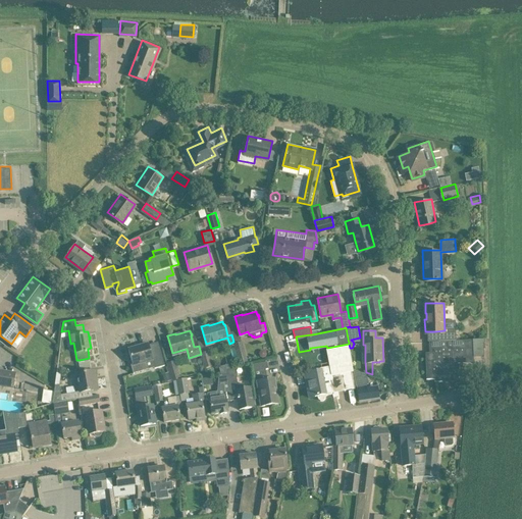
[(474,356),(474,355),(484,355),(483,341),(484,341),(484,338),(473,338),(446,339),(446,341),(447,350),(440,350),(440,348),(433,348),(433,351),(425,351),(426,377),(434,377),(434,380),(441,379),(441,377),(453,376),(453,359),(465,359),(465,356),(474,356)]
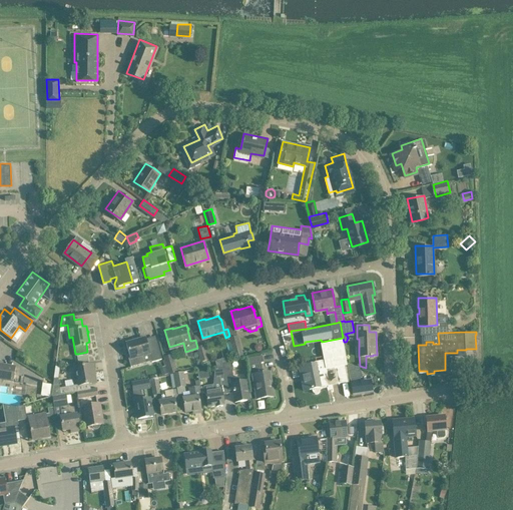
[(243,356),(241,350),(237,334),(230,336),(234,352),(236,358),(243,356)]
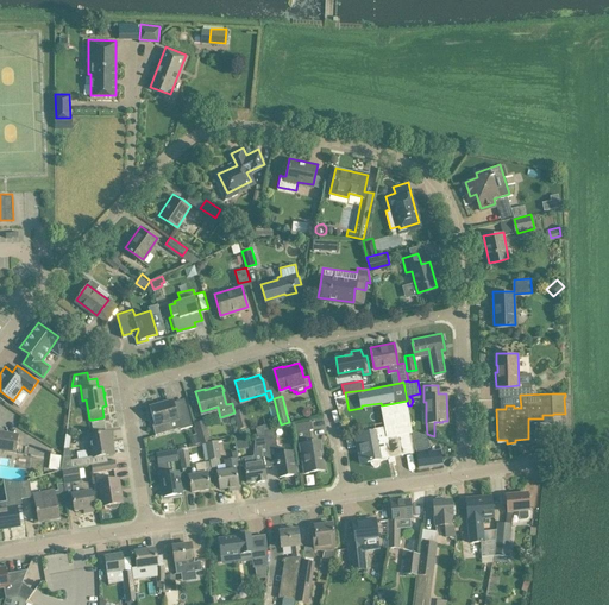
[(173,398),(150,404),(155,422),(152,423),(156,433),(173,428),(170,420),(179,417),(181,426),(181,427),(192,423),(188,409),(187,409),(183,398),(174,401),(173,398)]
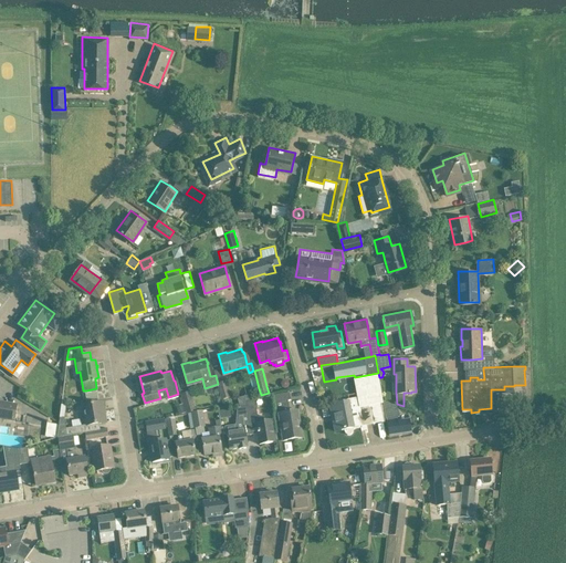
[(379,378),(379,377),(378,373),(355,377),(358,396),(360,408),(349,409),(353,426),(353,427),(362,426),(362,427),(365,426),(365,424),(384,419),(380,402),(383,402),(381,392),(379,378)]
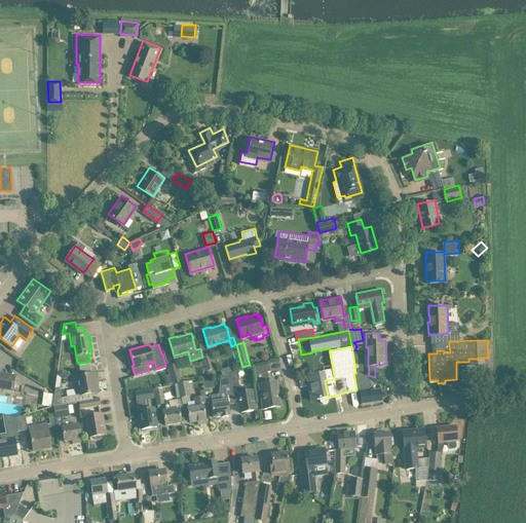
[(217,376),(214,367),(210,352),(202,355),(207,369),(210,378),(217,376)]
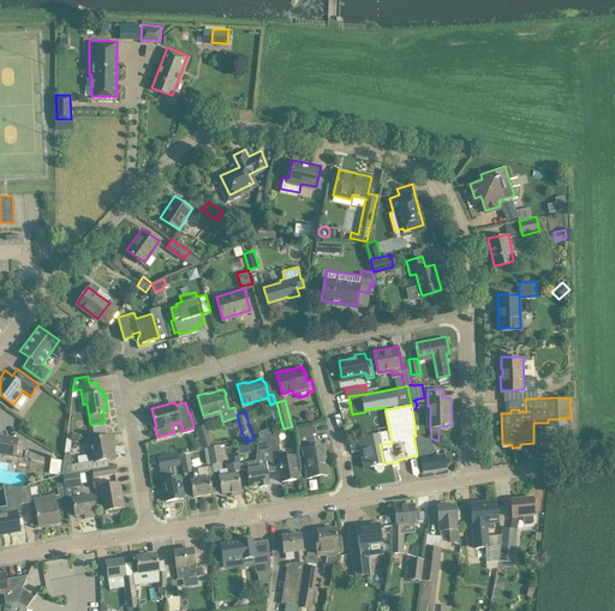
[(202,445),(203,445),(212,443),(206,423),(197,425),(201,438),(199,438),(202,445)]
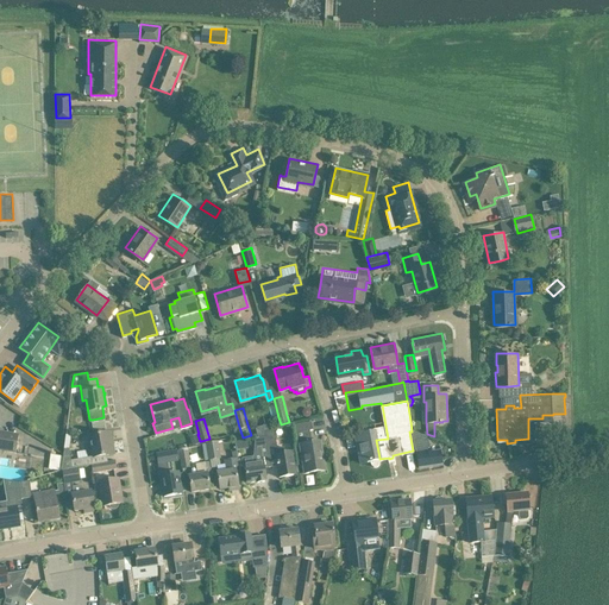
[(300,443),(303,459),(305,471),(325,467),(320,440),(312,441),(309,428),(313,428),(312,420),(293,422),(297,445),(300,443)]
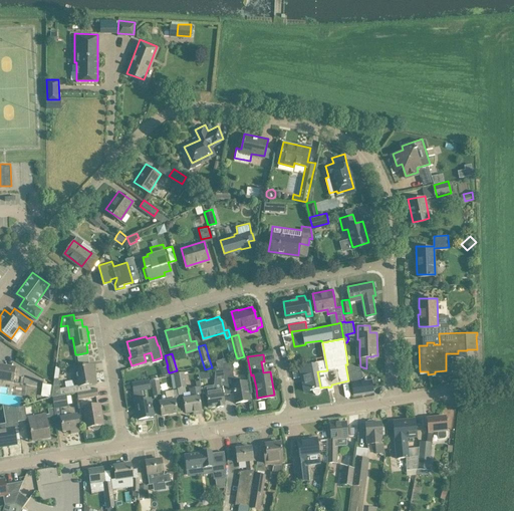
[(305,390),(320,387),(317,371),(327,370),(325,359),(315,360),(316,362),(300,365),(305,390)]
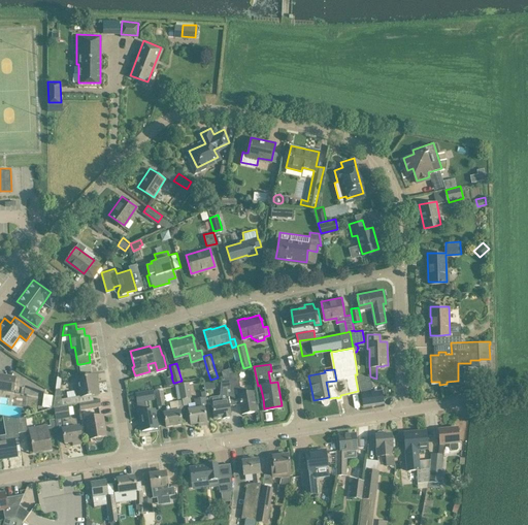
[(237,370),(229,371),(230,376),(231,380),(231,382),(231,385),(239,384),(237,370)]
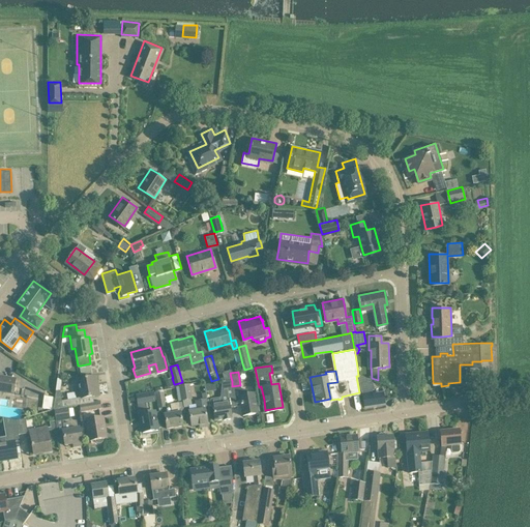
[(0,390),(13,392),(17,376),(0,373),(0,390)]
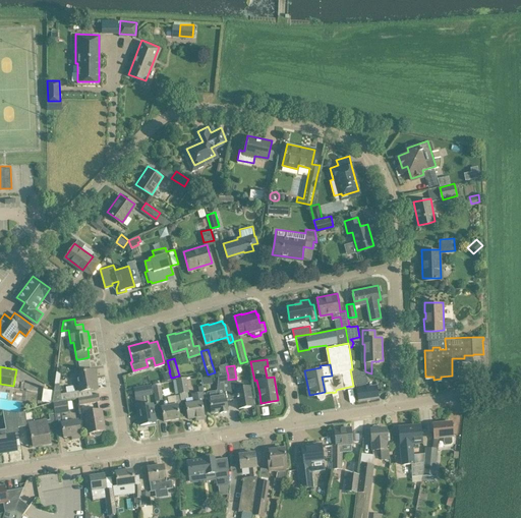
[(365,371),(352,367),(352,369),(354,384),(355,383),(356,389),(358,399),(378,396),(375,384),(365,386),(364,382),(367,382),(366,373),(365,373),(365,371)]
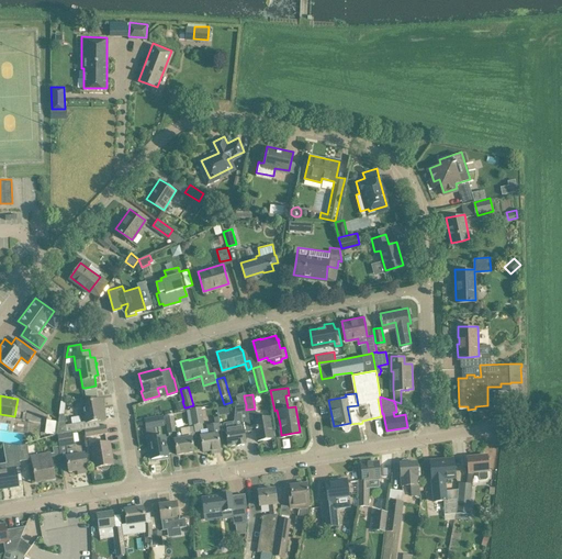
[(99,398),(82,401),(86,420),(65,423),(63,412),(58,413),(56,432),(83,427),(85,427),(99,425),(98,418),(104,417),(103,407),(101,407),(99,398)]
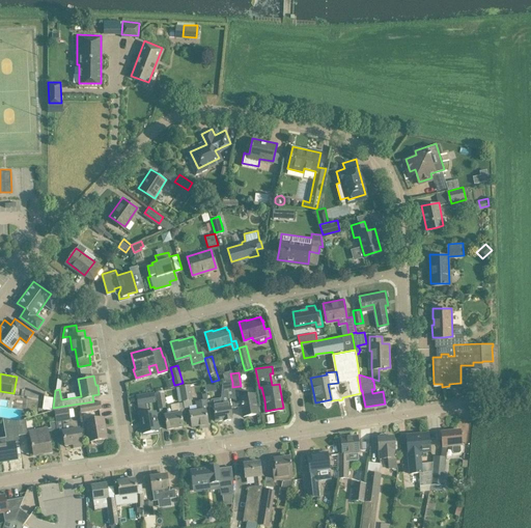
[(214,404),(213,404),(214,409),(216,419),(224,418),(224,419),(230,417),(231,417),(230,407),(235,406),(234,395),(232,387),(232,384),(232,382),(231,379),(225,380),(223,381),(221,401),(214,404)]
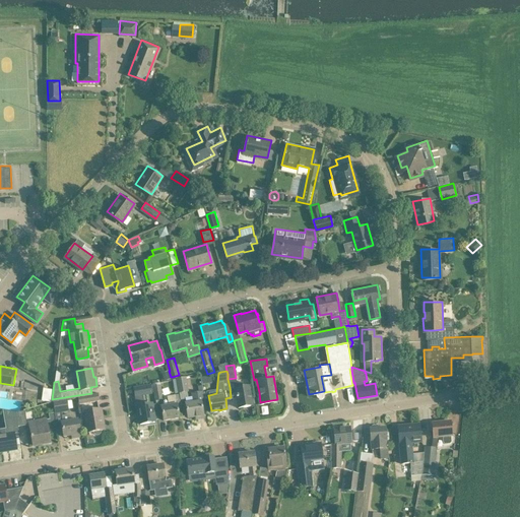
[(177,378),(179,391),(188,390),(186,377),(177,378)]
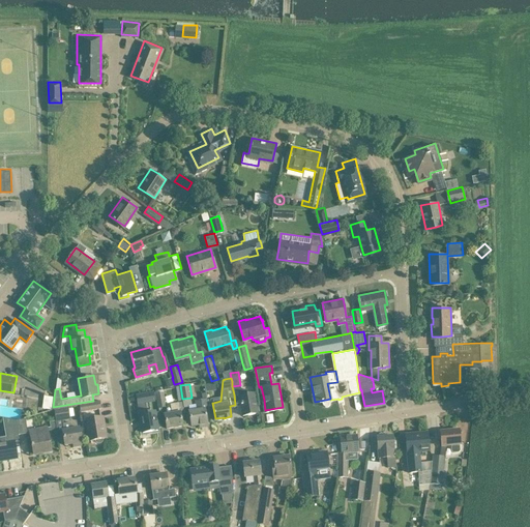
[(257,411),(256,402),(254,391),(247,392),(246,386),(239,388),(243,414),(257,411)]
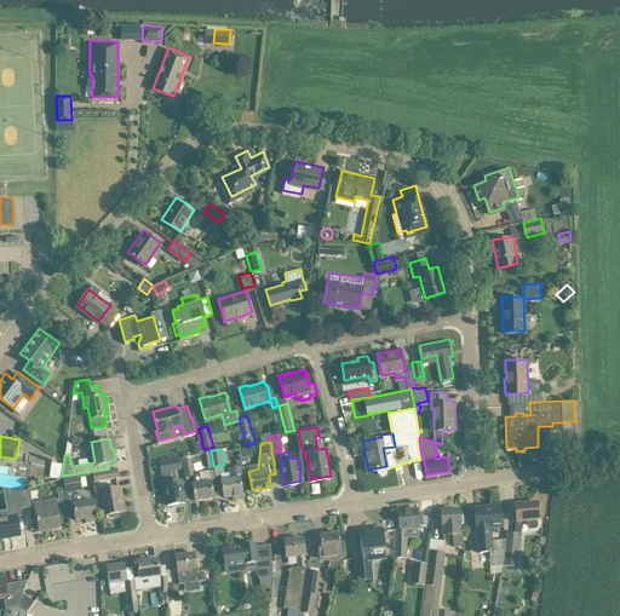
[(185,475),(194,472),(191,454),(182,455),(185,475)]
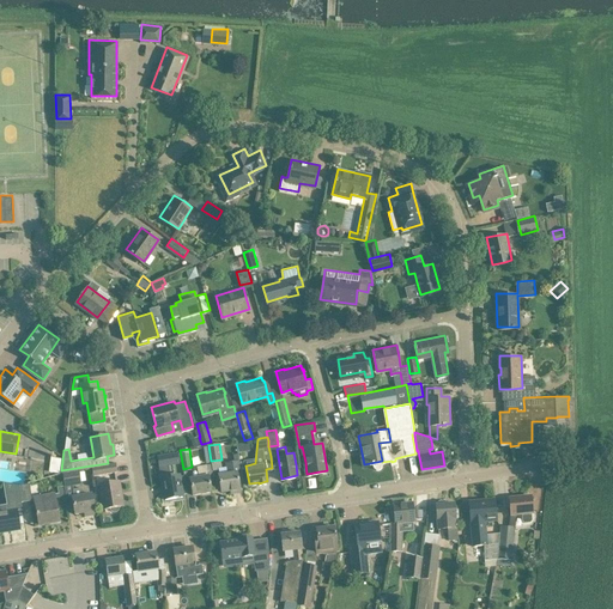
[(159,464),(171,462),(178,461),(177,451),(158,455),(159,464)]
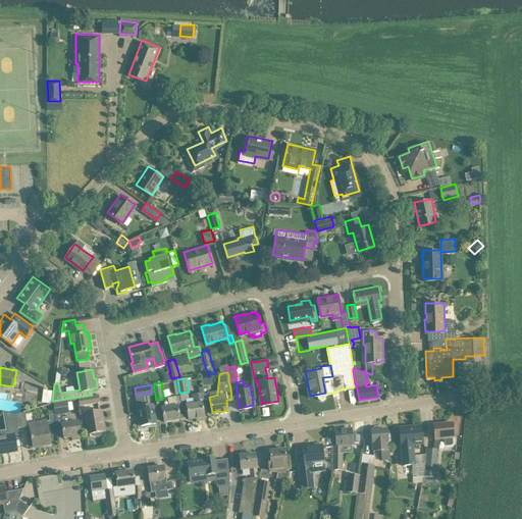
[(52,403),(53,387),(44,386),(42,402),(52,403)]
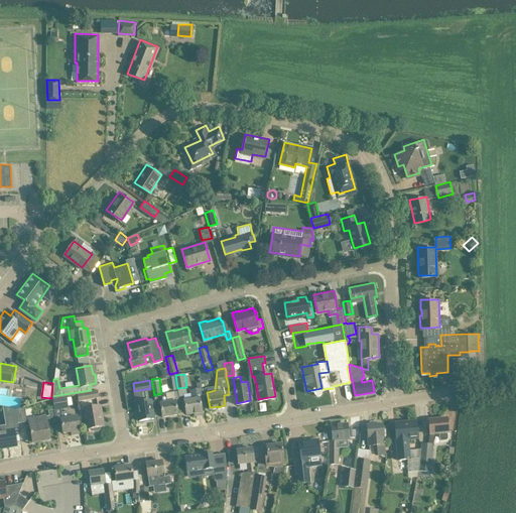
[(203,412),(200,397),(204,397),(202,387),(190,389),(191,397),(184,399),(186,411),(194,410),(195,413),(203,412)]
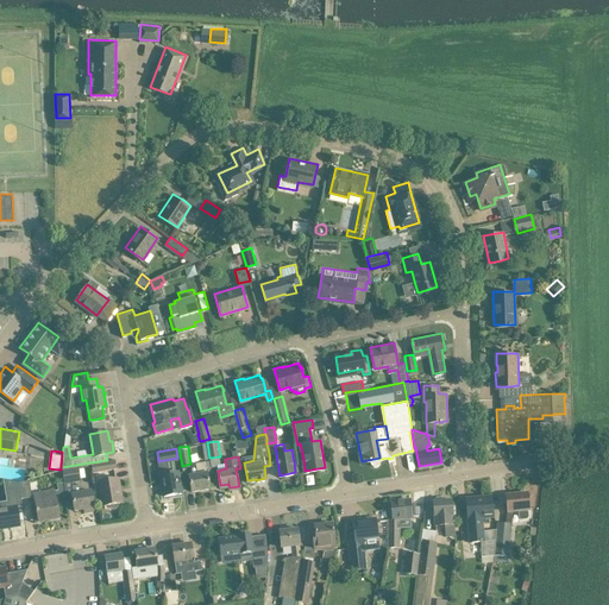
[(199,472),(189,473),(189,478),(192,490),(209,486),(208,474),(207,472),(212,472),(212,471),(212,470),(212,467),(209,458),(205,459),(205,460),(198,461),(199,472)]
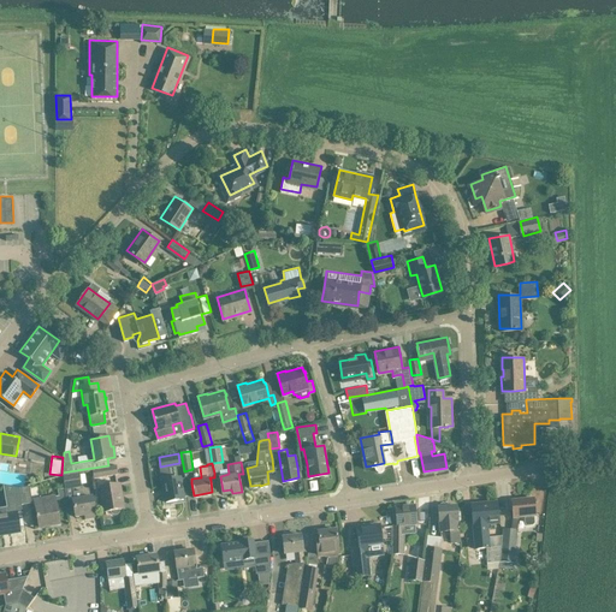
[(118,473),(116,464),(108,465),(93,468),(94,476),(106,474),(118,473)]
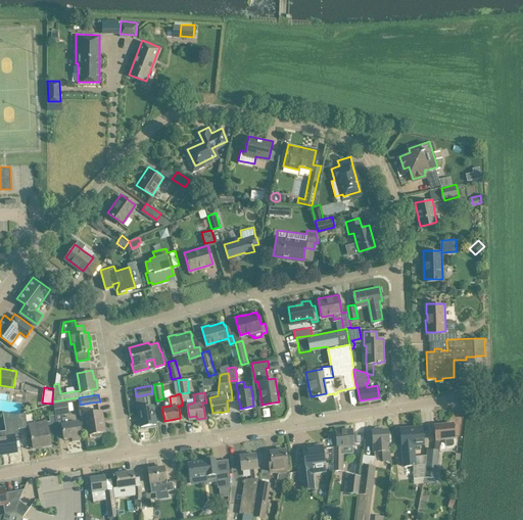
[(55,413),(69,411),(67,399),(53,403),(55,413)]
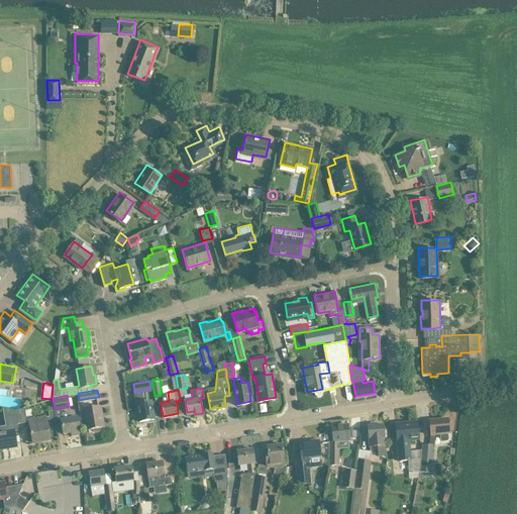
[(153,417),(152,407),(157,406),(156,399),(151,399),(136,402),(139,419),(153,417)]
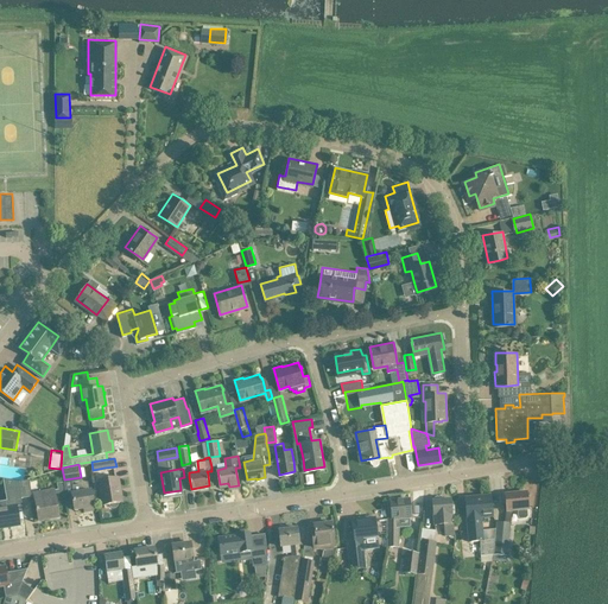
[(100,478),(102,491),(103,503),(121,500),(120,490),(119,490),(116,476),(100,478)]
